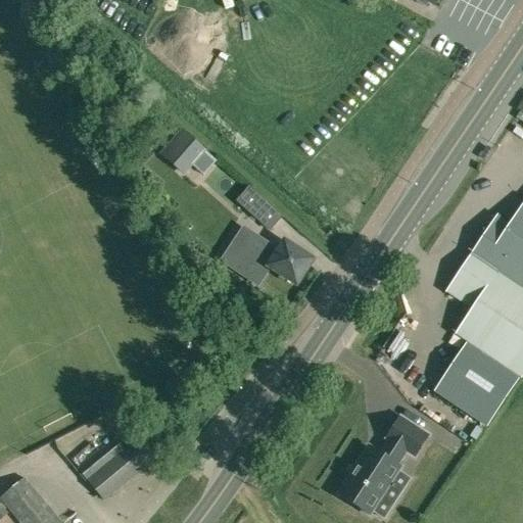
[(176,168),(182,174),(203,149),(197,144),(182,130),(160,154),(176,168)]
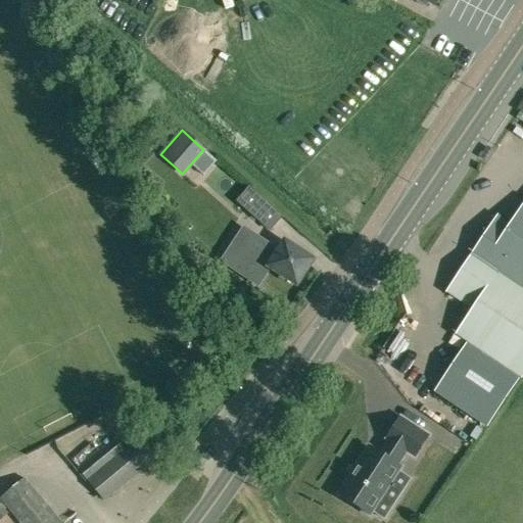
[(281,218),(249,189),(238,201),(270,231),(281,218)]
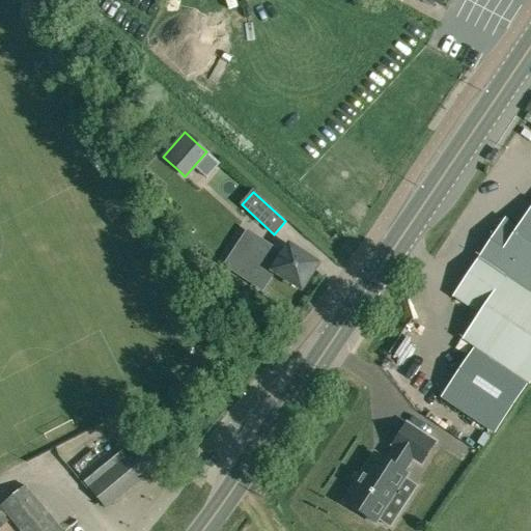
[(476,346),(529,382),(530,379),(530,206),(516,229),(503,220),(453,296),(480,313),(464,338),(476,346)]
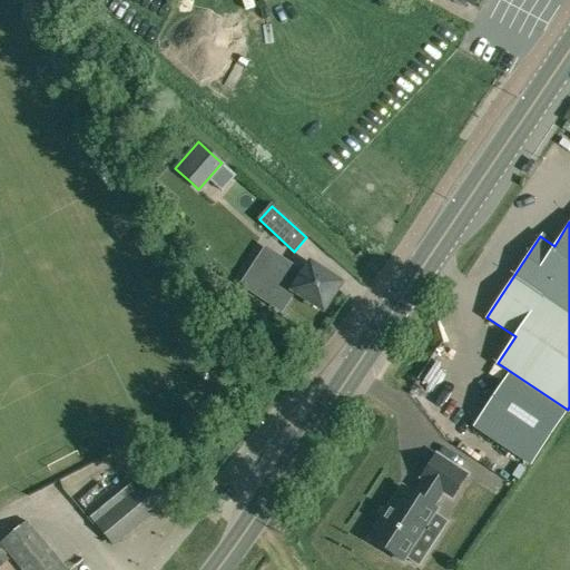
[(323,310),(340,285),(311,265),(302,277),(262,249),(237,286),(279,313),(294,291),(323,310)]
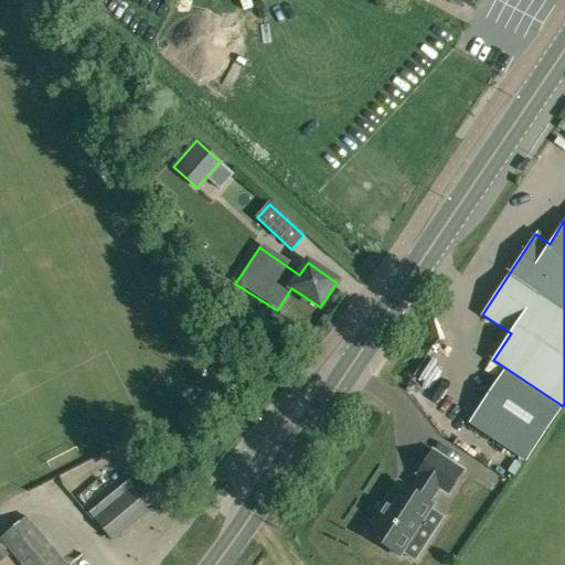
[(528,459),(563,406),(507,369),(471,422),(528,459)]
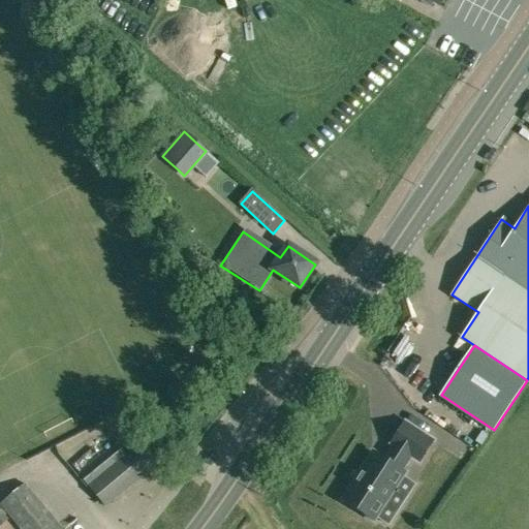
[(362,462),(331,509),(360,528),(363,528),(393,483),(390,480),(398,466),(407,472),(422,450),(394,432),(379,454),(380,455),(371,468),(362,462)]
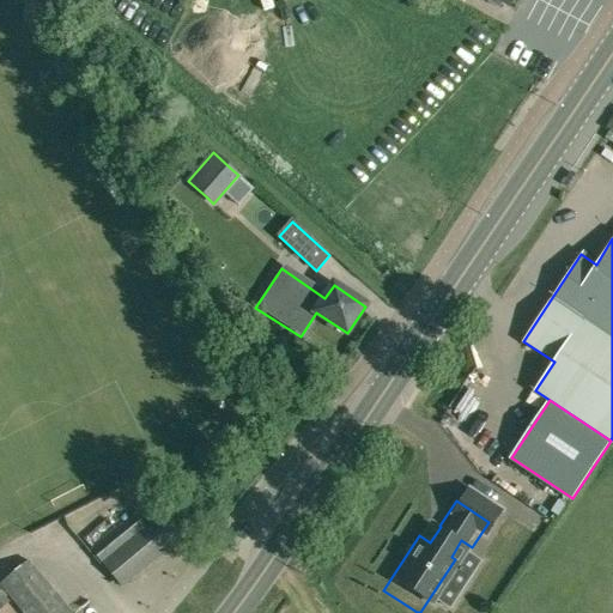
[(122,588),(188,530),(168,507),(145,526),(102,563),(122,588)]
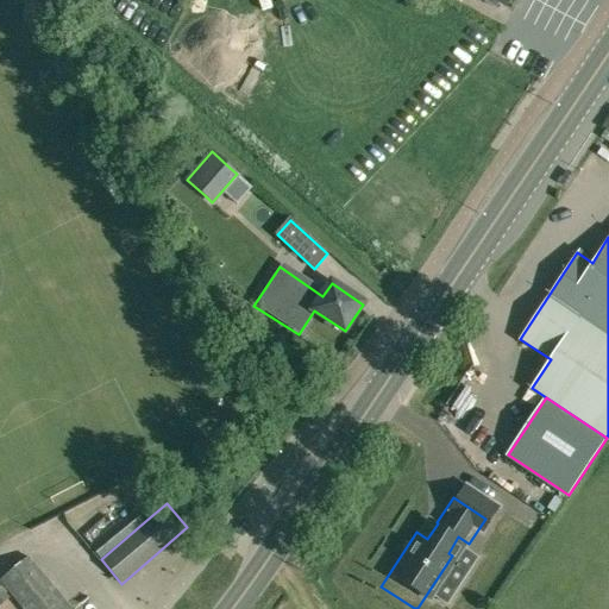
[(0,577),(0,581),(23,608),(70,608),(71,608),(27,556),(0,577)]
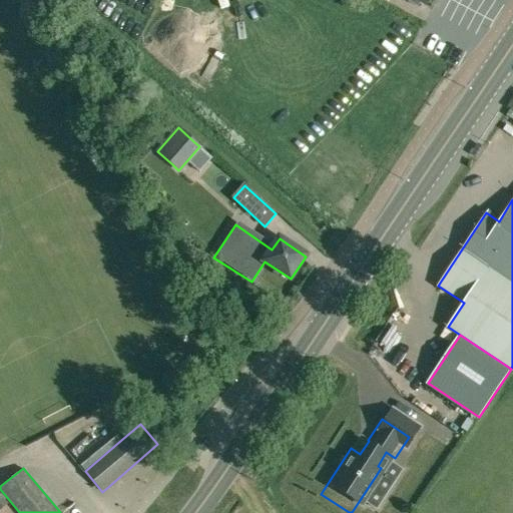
[(0,510),(8,504),(0,494),(0,510)]
